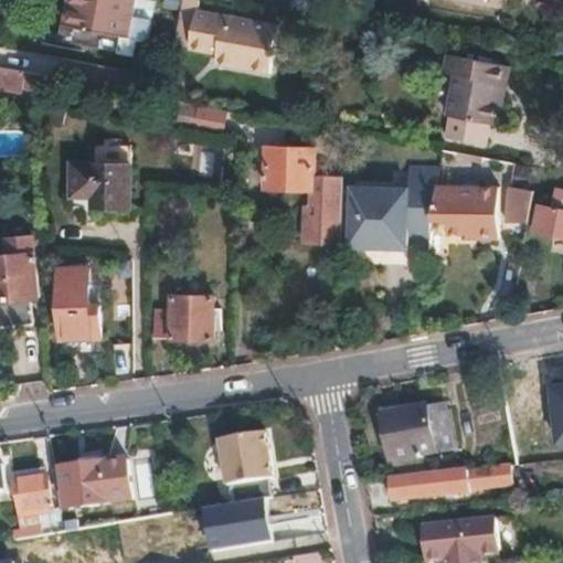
[(148,38),(156,0),(70,0),(65,21),(82,24),(78,41),(136,52),(139,35),(148,38)]
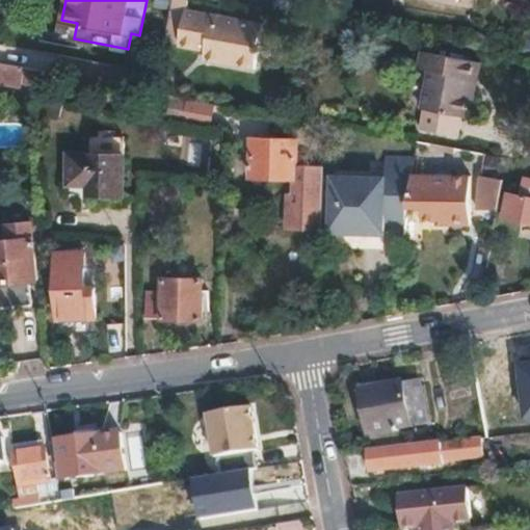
[(173,0),(166,29),(180,31),(178,42),(196,46),(197,41),(205,42),(204,47),(203,54),(253,64),(262,21),(185,6),(187,0),(173,0)]
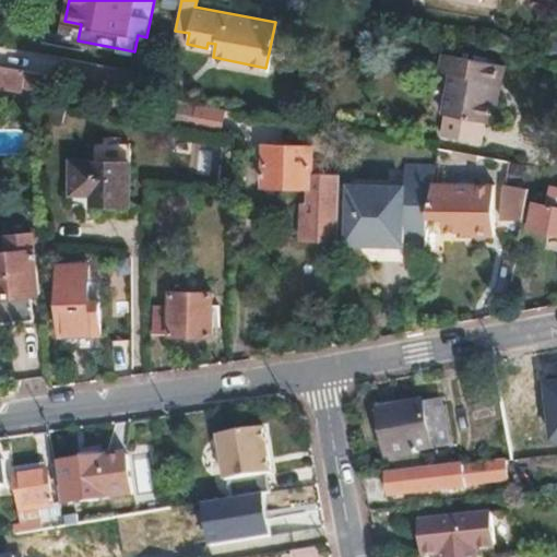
[(298,0),(296,9),(326,14),(328,0),(298,0)]
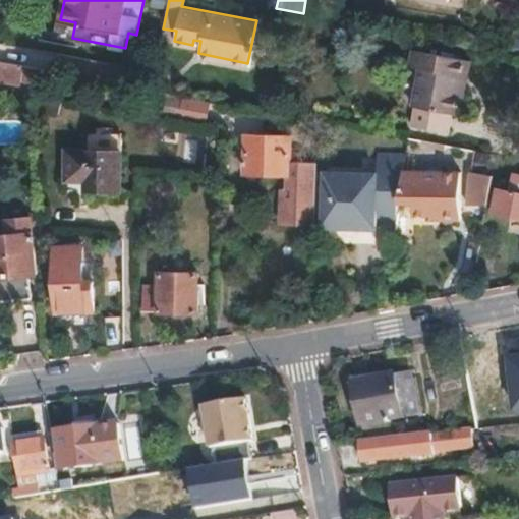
[(460,75),(464,75),(467,58),(410,48),(407,65),(416,67),(410,104),(413,105),(409,125),(445,131),(448,111),(453,112),(457,92),(460,75)]
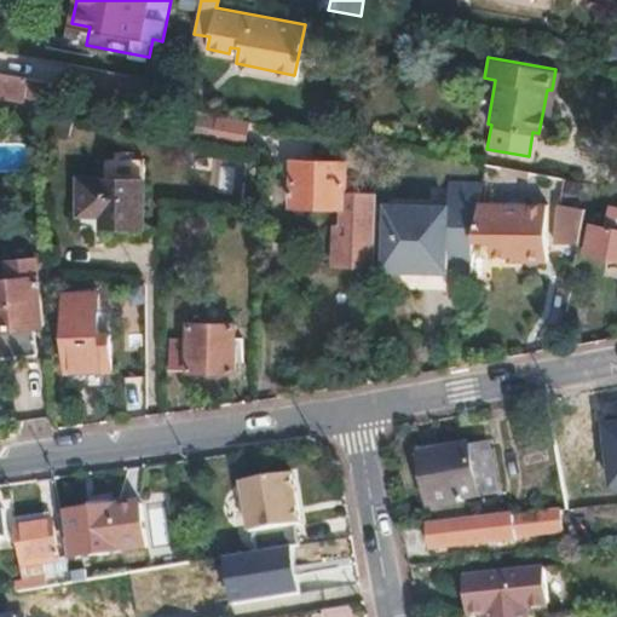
[(58,84),(0,73),(0,93),(19,97),(19,91),(56,97),(56,94),(58,84)]
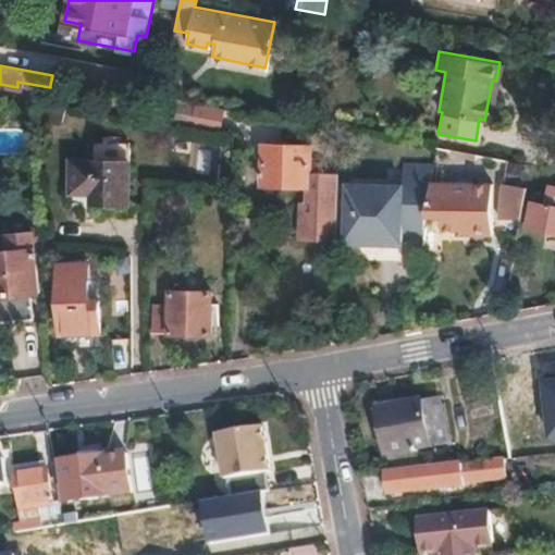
[(52,75),(50,86),(66,89),(68,78),(52,75)]
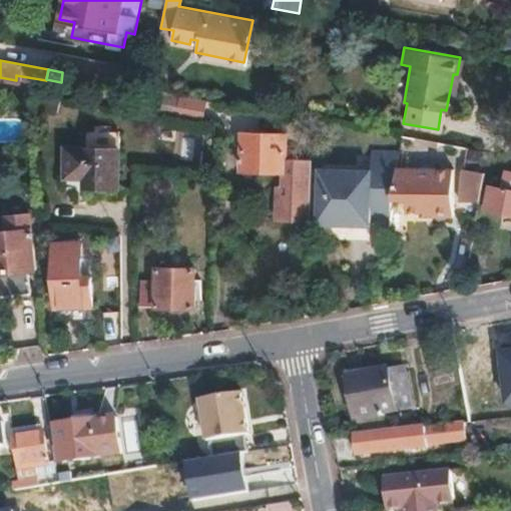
[(16,80),(0,77),(0,97),(12,100),(16,80)]
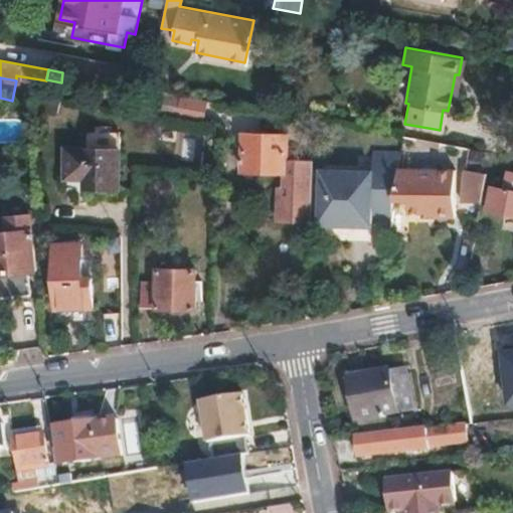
[(153,90),(149,114),(171,118),(176,94),(153,90)]
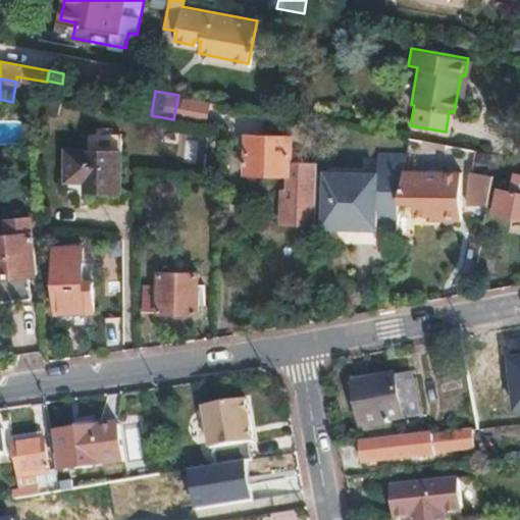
[(178,95),(173,119),(199,124),(204,99),(178,95)]
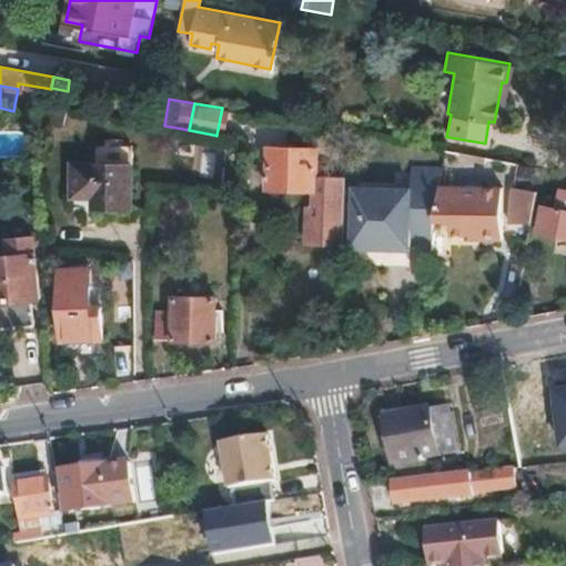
[(127,213),(129,165),(130,145),(93,143),(92,163),(73,162),(71,212),(127,213)]
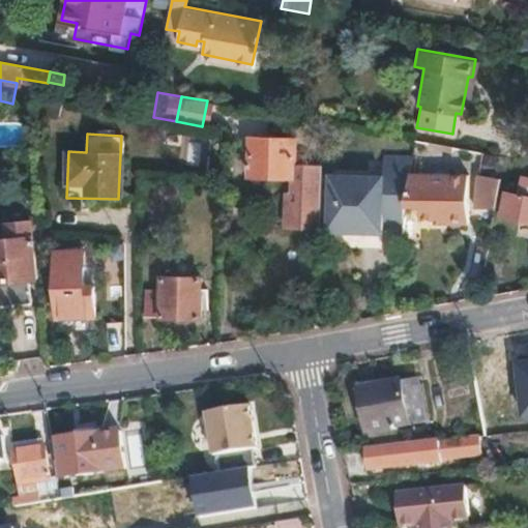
[(281,224),(317,226),(318,162),(290,162),(291,137),(245,136),(245,175),(291,176),(290,189),(282,188),(281,224)]
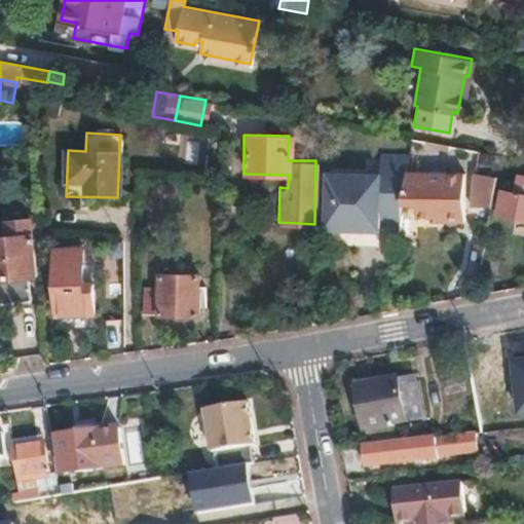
[(404,165),(406,154),(377,154),(377,164),(404,165)]
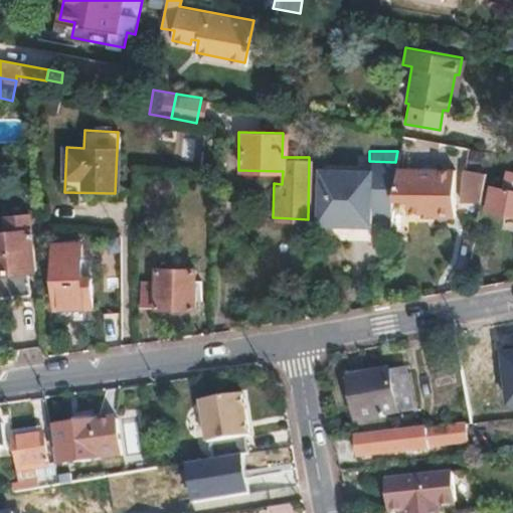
[(394,167),(395,162),(369,161),(368,170),(317,168),(316,223),(368,225),(369,213),(388,213),(390,197),(393,173),(394,167)]
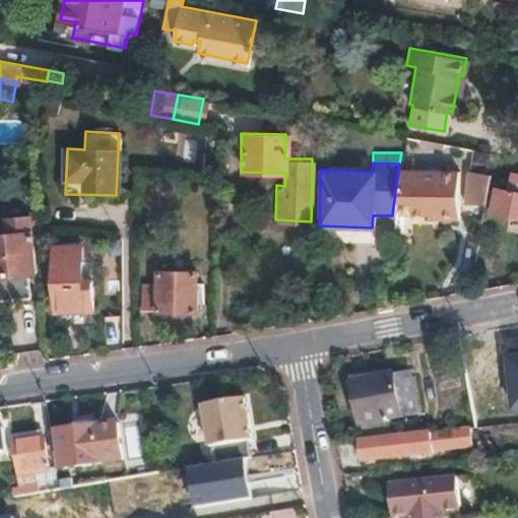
[(397,175),(394,199),(408,201),(406,212),(422,214),(434,216),(433,223),(452,227),(460,180),(398,169),(397,175)]
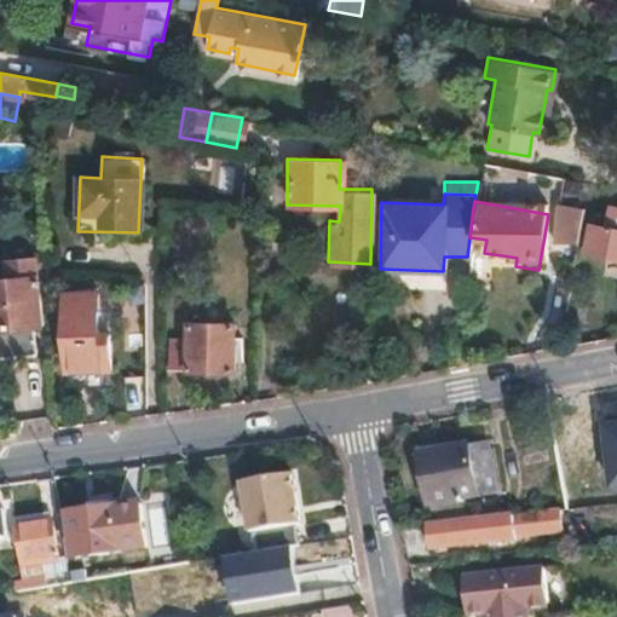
[(549,243),(574,248),(580,209),(557,206),(549,243)]
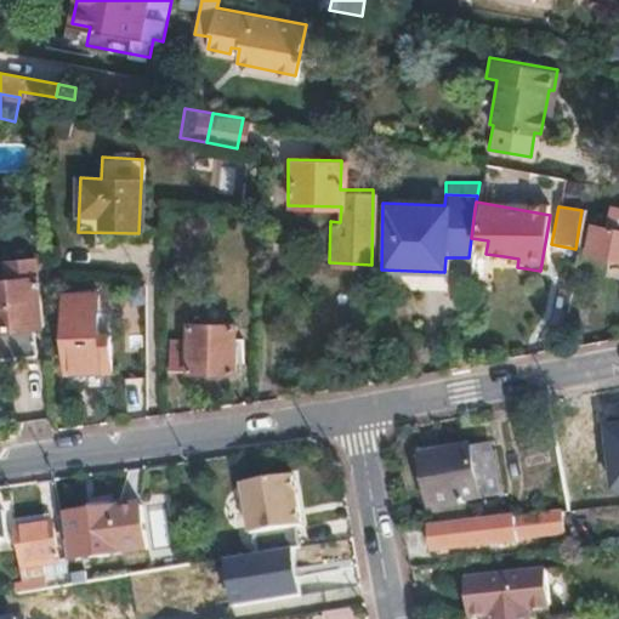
[(618,216),(594,211),(591,225),(618,228),(618,216)]
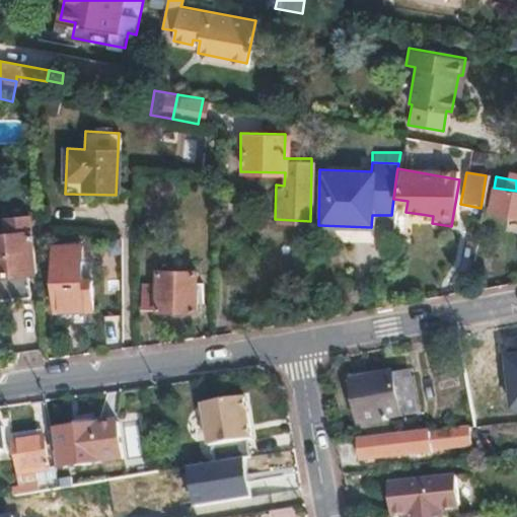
[(516,191),(494,188),(490,209),(516,213),(516,191)]
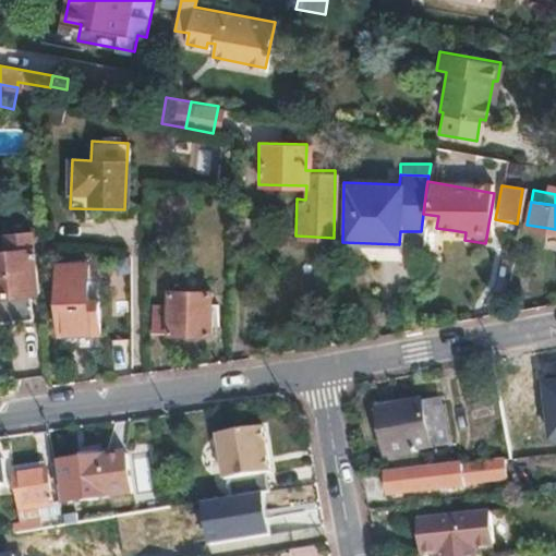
[(31,232),(3,234),(4,251),(0,251),(0,319),(25,318),(24,292),(33,292),(33,253),(39,253),(39,231),(38,218),(33,218),(34,232),(31,232)]
